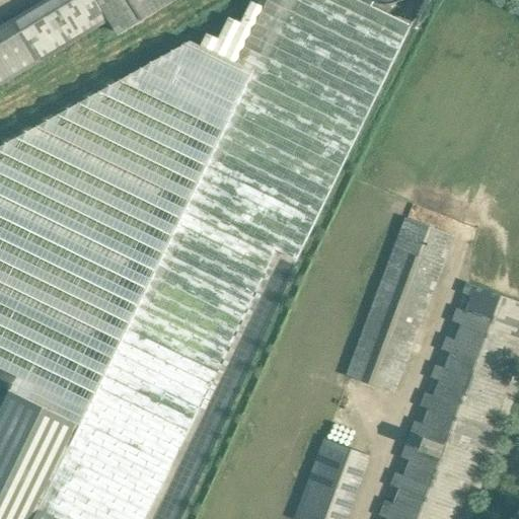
[(80,425),(39,510),(56,518),(144,518),(275,250),(295,261),(410,25),(356,0),(267,0),(264,7),(250,2),(240,23),(228,18),(218,40),(205,34),(199,46),(236,64),(233,71),(249,79),(80,425)]
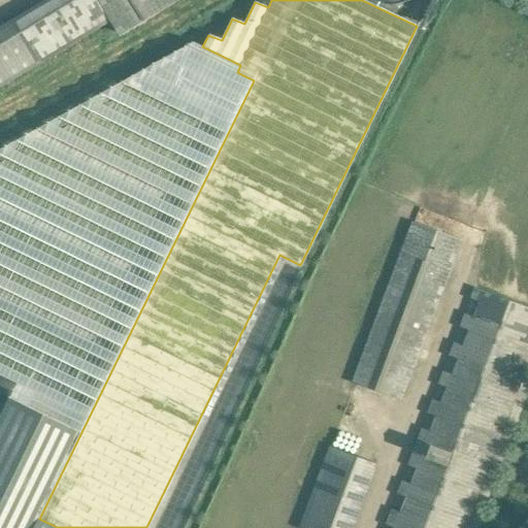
[(97,0),(110,22),(120,37),(179,0),(97,0)]
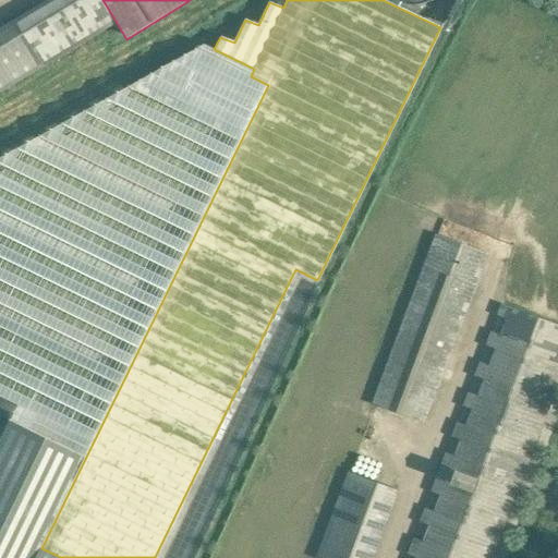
[(0,157),(0,396),(19,405),(11,421),(86,457),(268,85),(251,76),(254,69),(214,49),(204,45),(196,49),(0,157)]
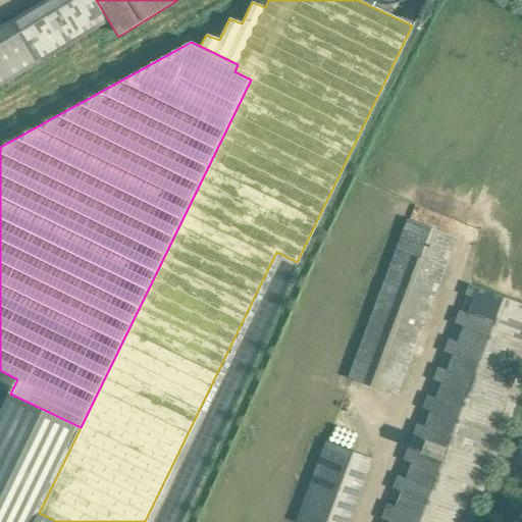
[(397,395),(455,238),(409,220),(350,377),(397,395)]
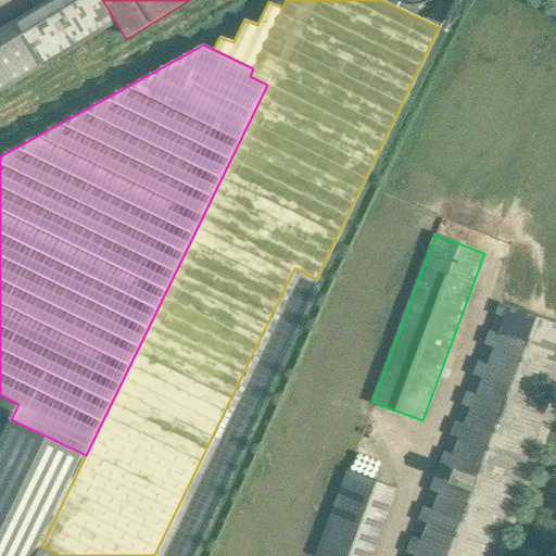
[(555,323),(501,303),(405,555),(489,555),(555,379),(555,323)]
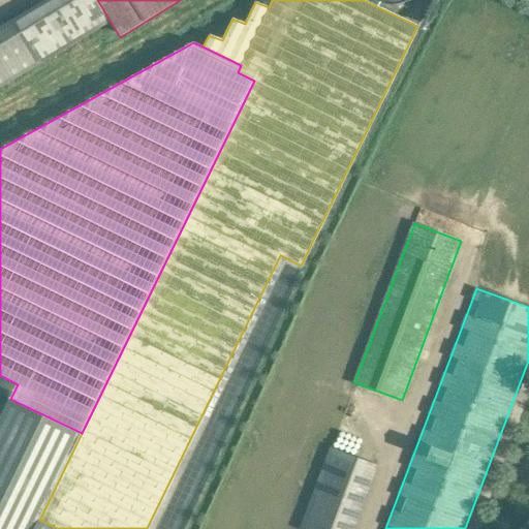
[(10,399),(0,419),(0,528),(35,528),(39,522),(39,520),(82,433),(10,399)]
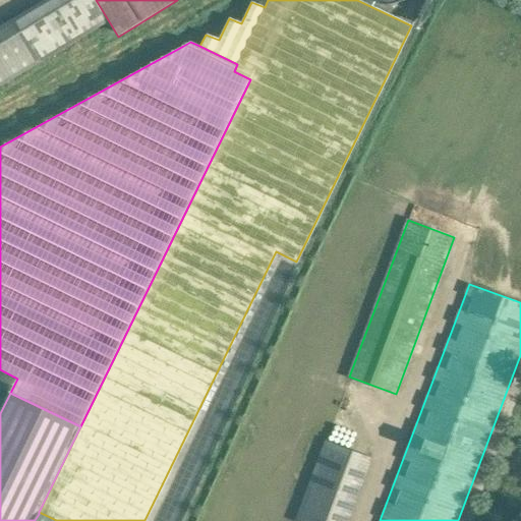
[(347,520),(372,458),(327,441),(294,520),(347,520)]
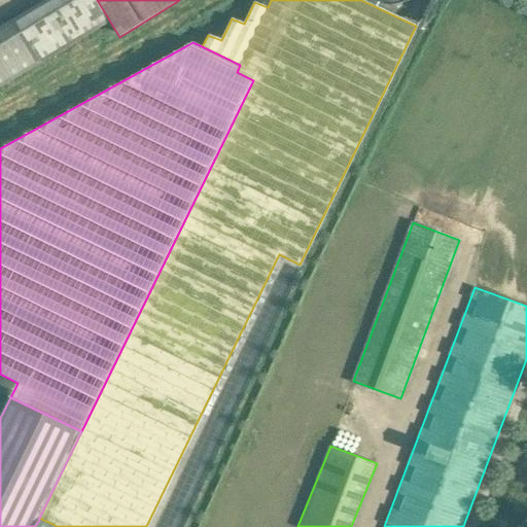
[(57,526),(39,518),(39,520),(35,526),(57,526)]
